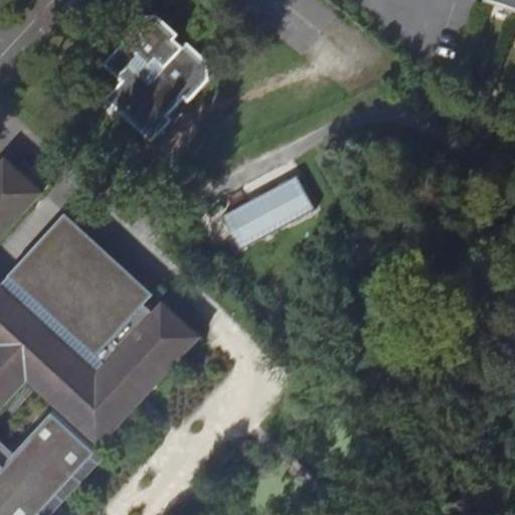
[(514,0),(485,0),(485,3),(514,12),(514,0)]
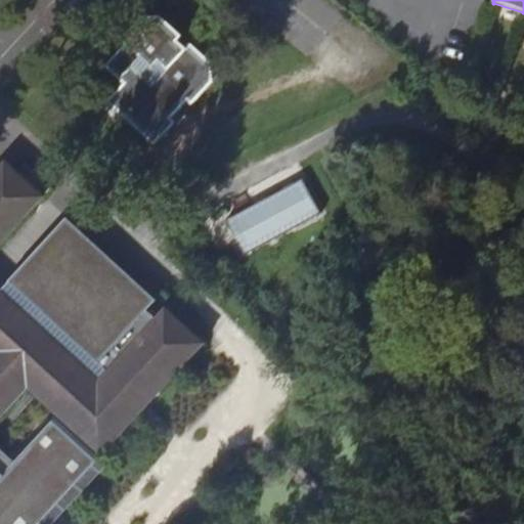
[(132,46),(114,67),(131,83),(112,103),(127,119),(132,113),(157,136),(213,74),(166,30),(143,30),(130,44),(132,46)]
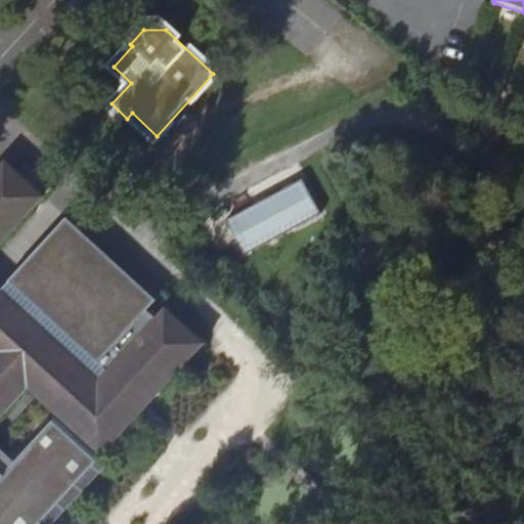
[(0,419),(29,388),(102,455),(120,437),(150,466),(178,435),(148,406),(160,393),(173,406),(201,376),(187,362),(206,343),(167,307),(156,320),(102,379),(5,291),(0,286),(0,247),(46,197),(7,163),(0,170),(0,419)]
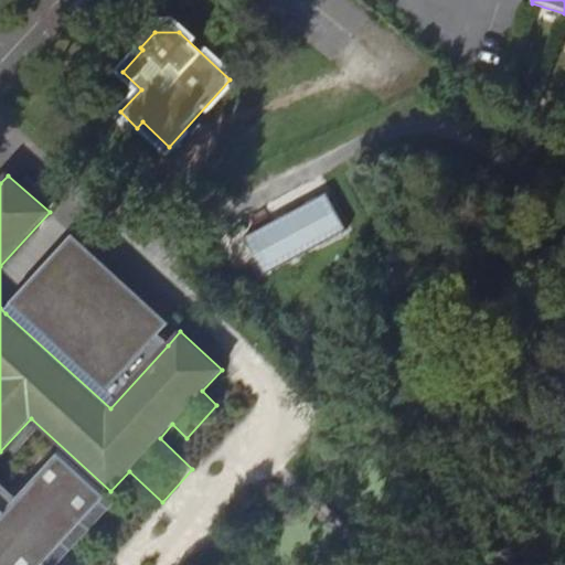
[(326,192),(244,235),(265,273),(347,230),(326,192)]
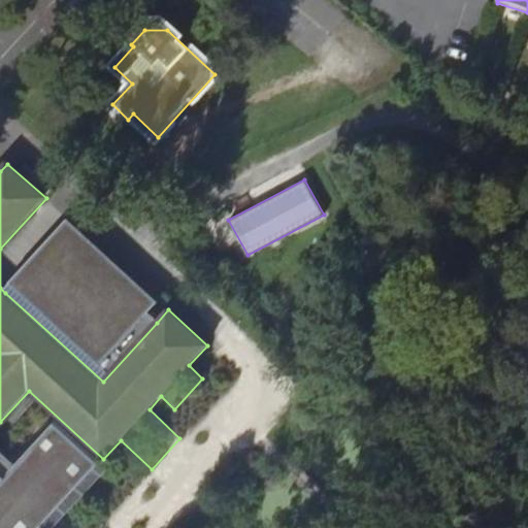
[(157,302),(65,222),(5,293),(103,382),(157,323),(157,302)]
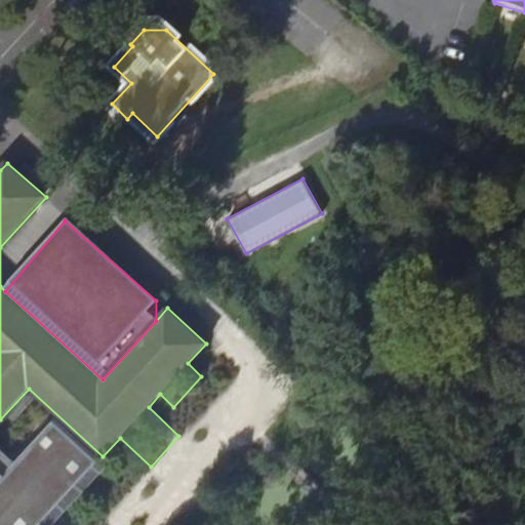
[(0,524),(36,524),(93,462),(53,426),(16,468),(0,452),(0,524)]
